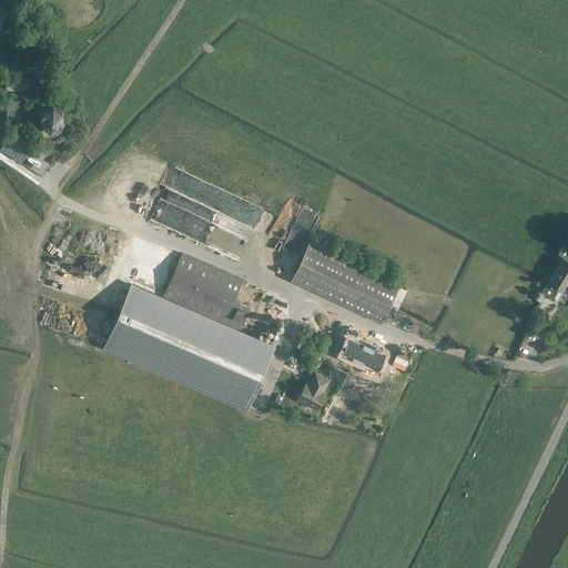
[(27,74),(27,73),(16,74),(4,77),(7,90),(29,87),(27,74)]
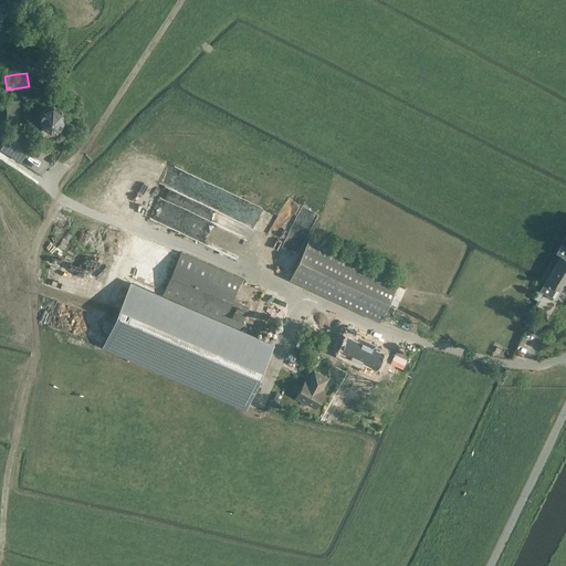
[(44,85),(42,92),(49,94),(53,81),(42,77),(40,84),(44,85)]
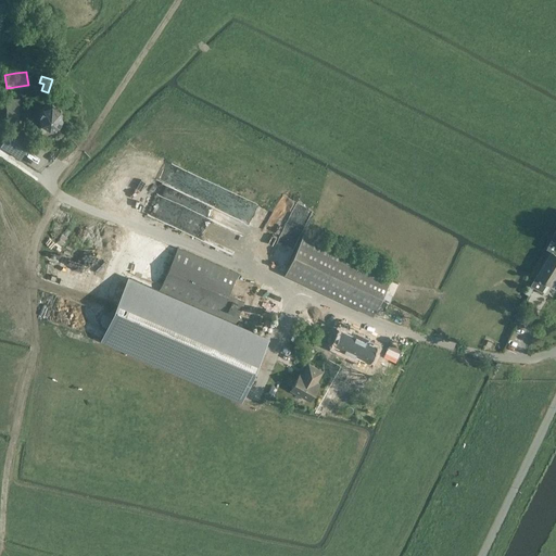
[(7,115),(19,115),(19,97),(8,97),(7,115)]
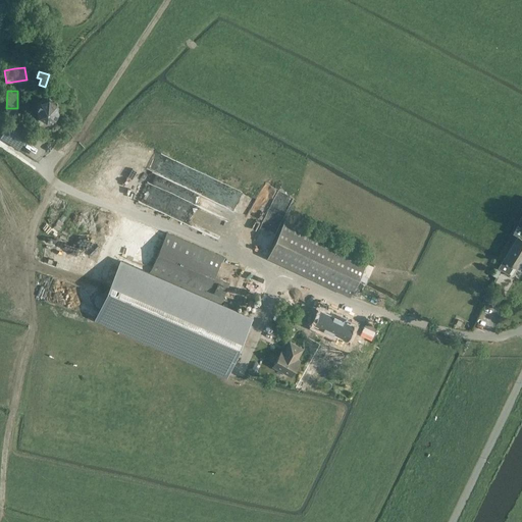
[(39,116),(40,116),(46,120),(55,117),(59,110),(56,102),(49,98),(41,100),(37,107),(39,116)]
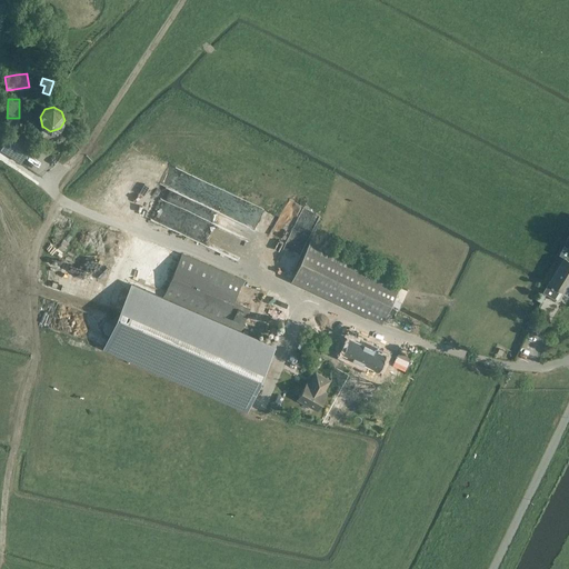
[(21,162),(29,151),(8,137),(6,141),(0,148),(21,162)]
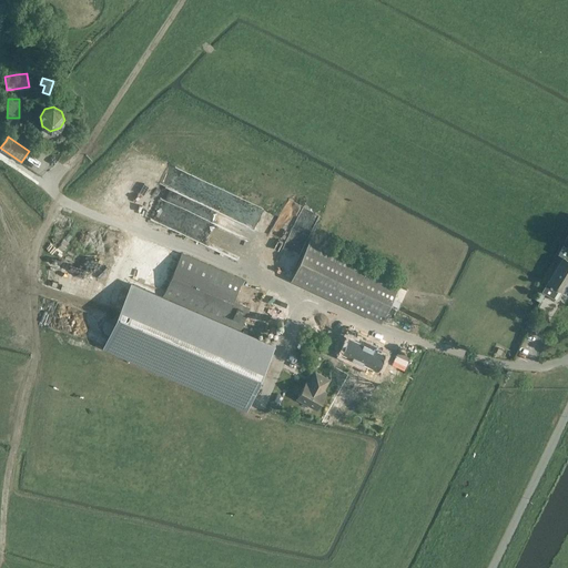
[(161,199),(152,219),(226,250),(227,249),(241,254),(249,235),(161,199)]
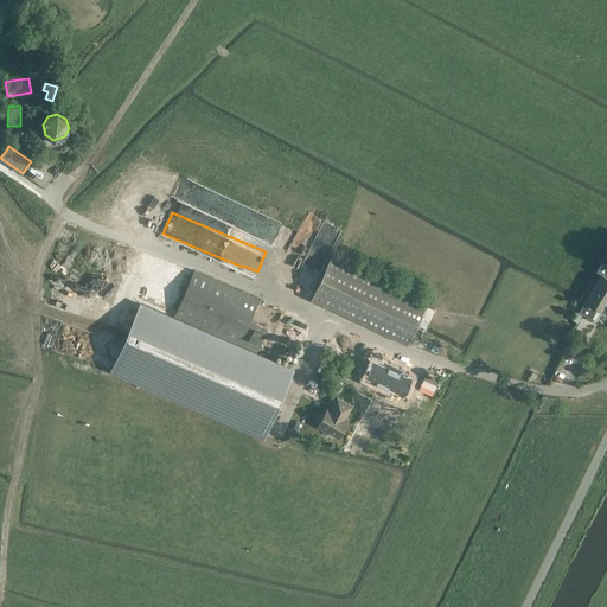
[(427,300),(381,279),(331,255),(311,299),(407,344),(427,300)]
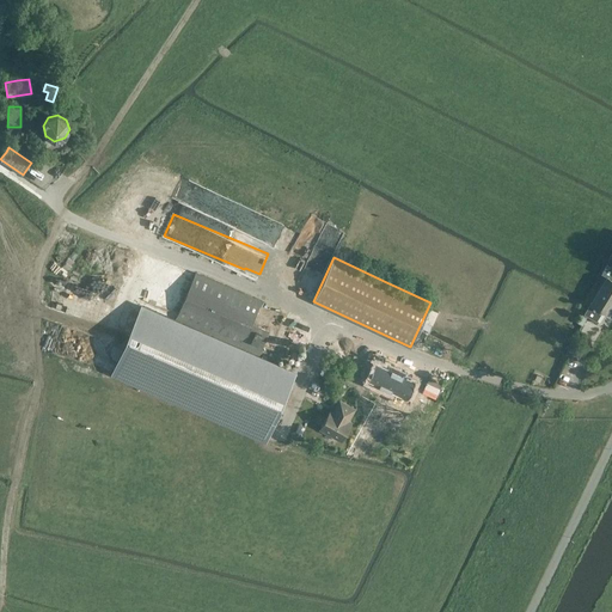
[(611,268),(585,313),(595,320),(601,310),(607,313),(611,305),(611,268)]
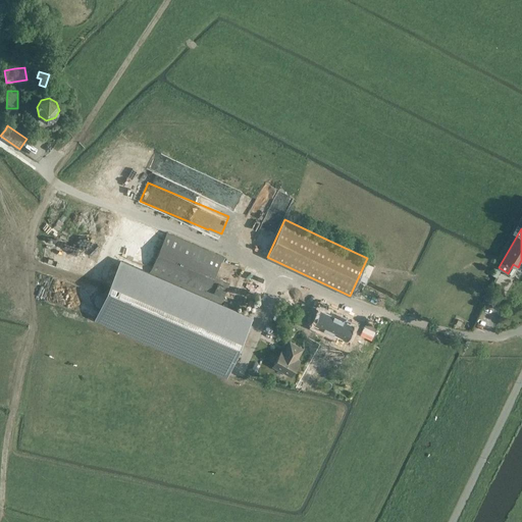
[(223,257),(167,232),(150,271),(221,302),(229,284),(214,277),(223,257)]
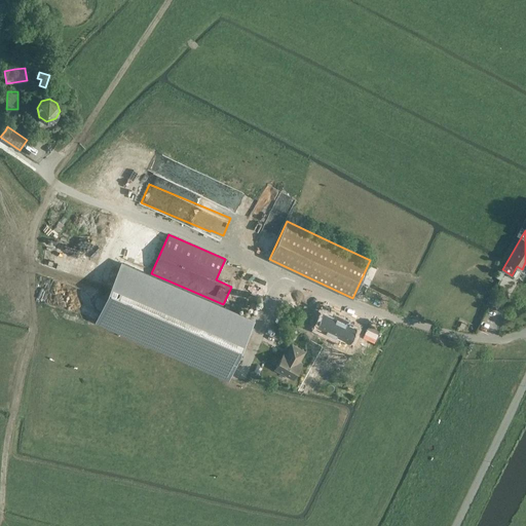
[(121,263),(97,321),(228,378),(254,320),(121,263)]
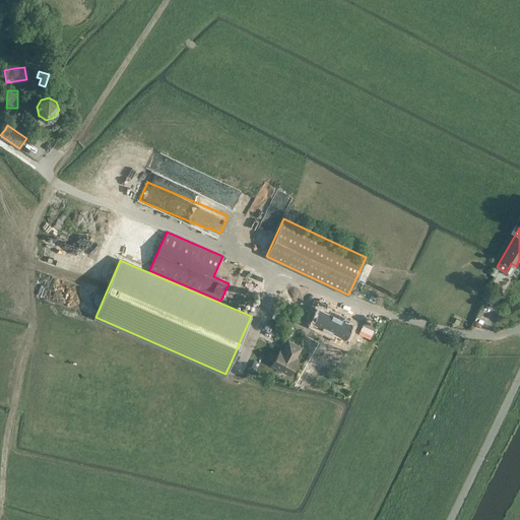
[(494,266),(491,274),(495,276),(499,269),(494,266)]
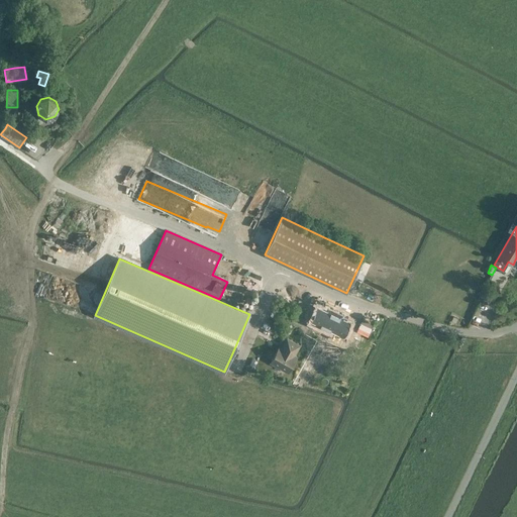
[(489,301),(495,291),(487,286),(481,296),(489,301)]
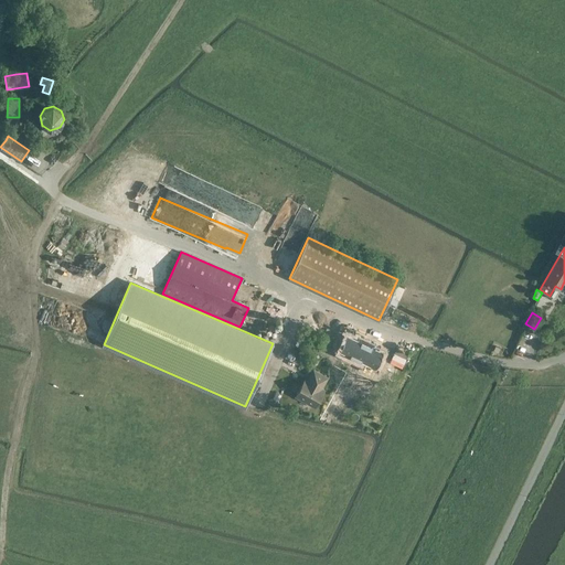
[(354,338),(343,358),(377,376),(387,358),(380,353),(382,350),(373,345),(372,348),(354,338)]
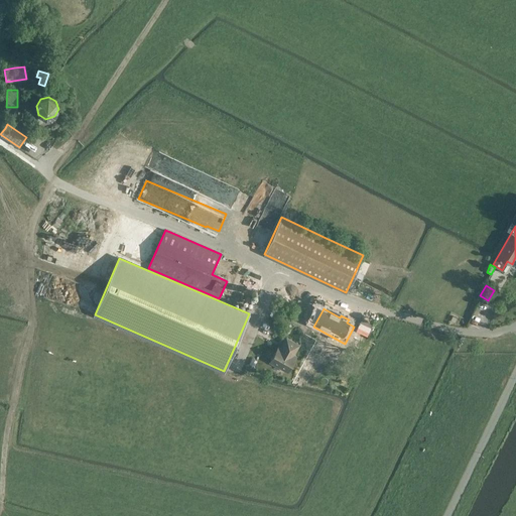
[(363,319),(357,332),(368,337),(374,325),(363,319)]
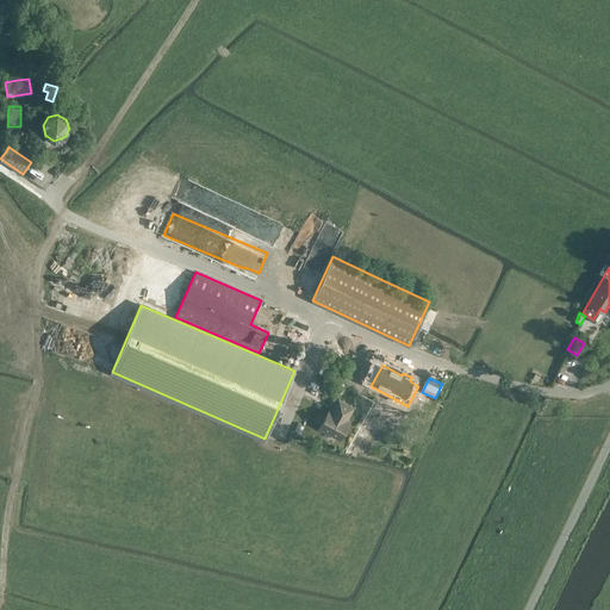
[(319,430),(340,442),(350,424),(348,422),(354,411),(340,403),(332,414),(330,412),(319,430)]
